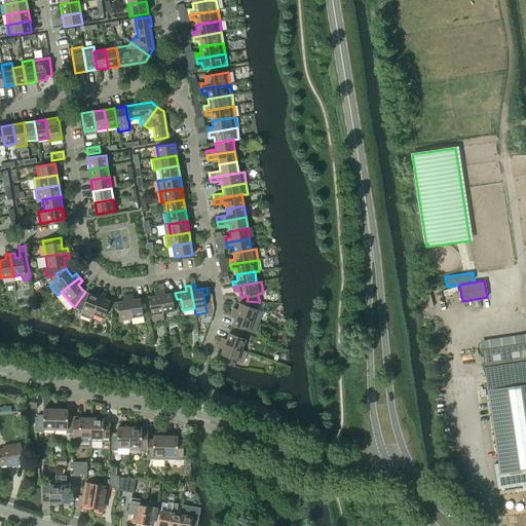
[(163,290),(158,291),(162,313),(174,311),(172,300),(177,299),(175,293),(164,295),(163,290)]
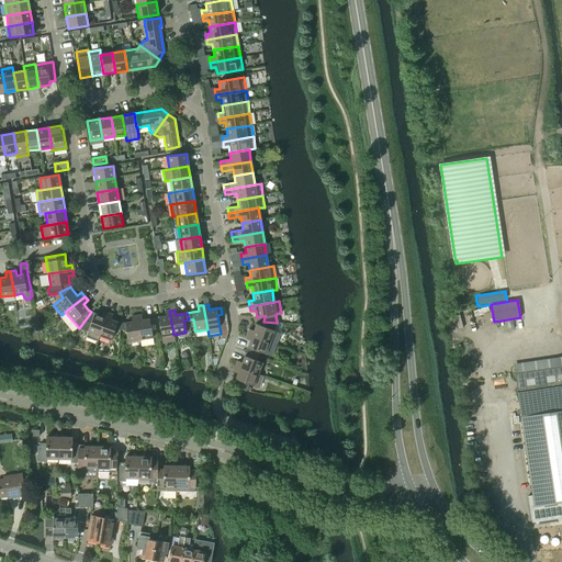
[(97,341),(99,336),(108,313),(102,311),(101,316),(94,314),(91,312),(79,328),(88,332),(86,337),(97,341)]
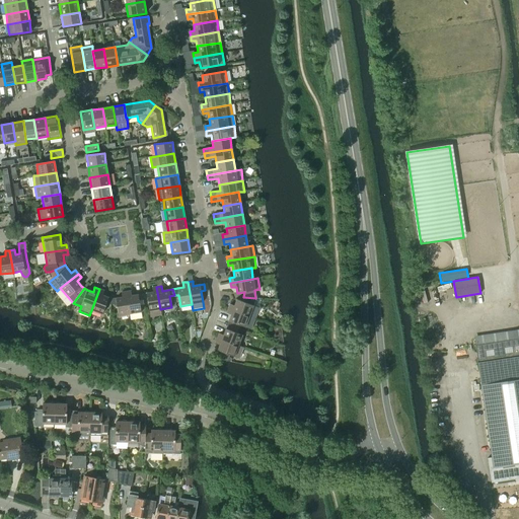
[(143,300),(147,300),(150,316),(161,315),(160,309),(156,287),(152,287),(152,292),(142,294),(143,300)]
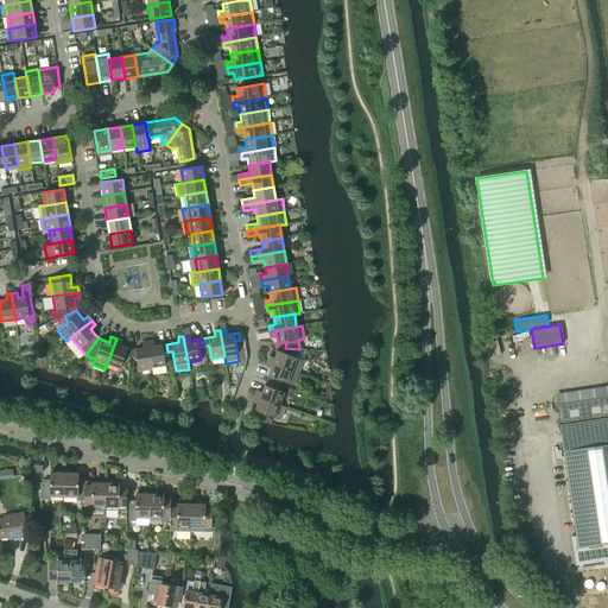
[(120,368),(124,356),(131,356),(131,349),(127,348),(120,346),(121,341),(116,339),(107,363),(120,368)]
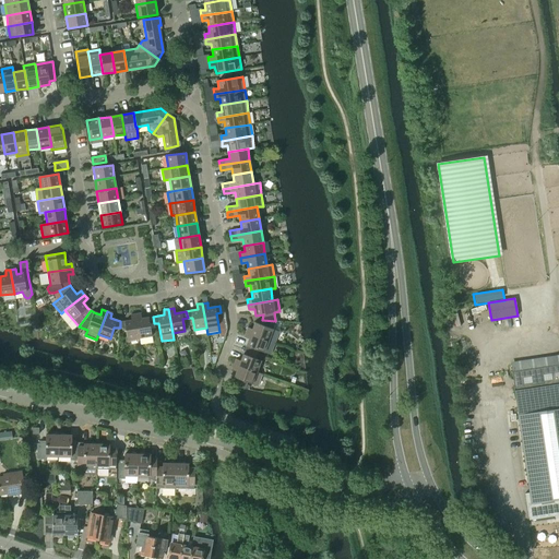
[(152,336),(156,335),(154,323),(153,317),(141,319),(141,313),(135,314),(140,339),(141,345),(153,343),(152,336)]
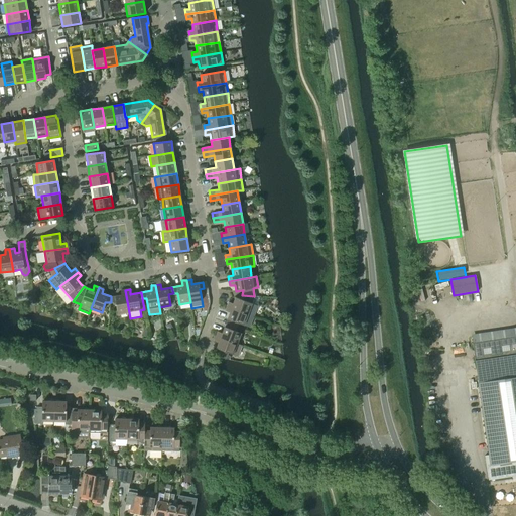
[(117,314),(129,312),(125,290),(120,290),(121,295),(115,296),(111,296),(111,302),(116,303),(117,314)]
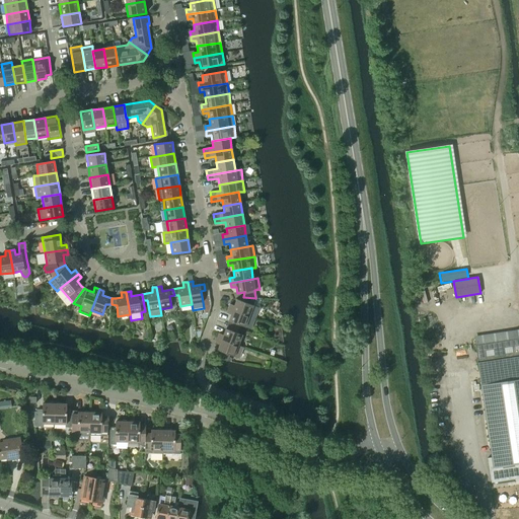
[(236,300),(234,306),(230,304),(228,308),(254,318),(258,308),(253,306),(255,298),(243,297),(243,302),(236,300)]
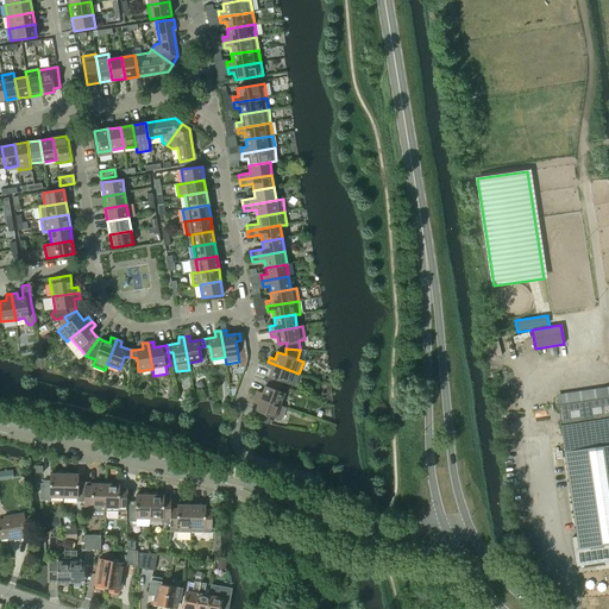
[(271,370),(268,377),(267,382),(274,384),(275,380),(294,387),(299,374),(268,362),(265,368),(271,370)]
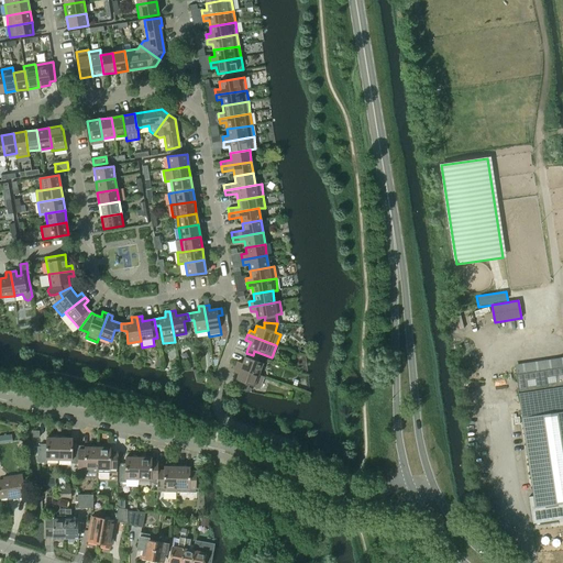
[(238,362),(235,366),(258,375),(263,364),(251,360),(253,355),(246,353),(244,357),(242,364),(238,362)]
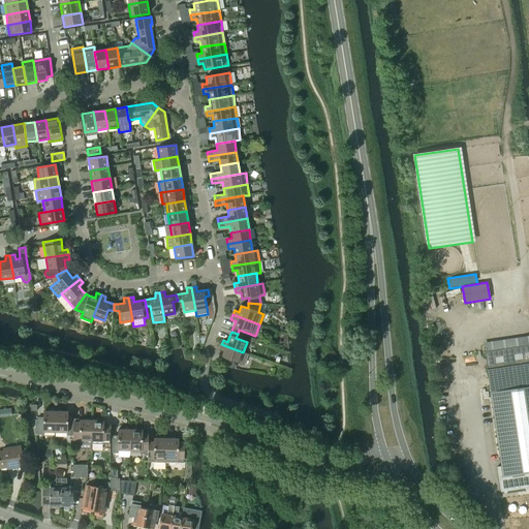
[(528,338),(485,345),(485,352),(484,352),(501,466),(497,467),(500,492),(501,492),(500,490),(528,485),(528,338)]
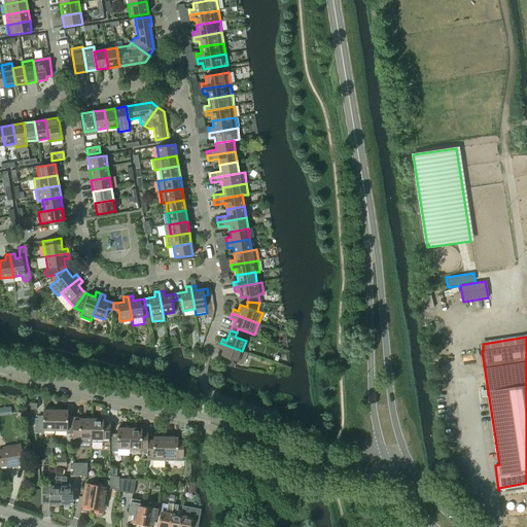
[(223,350),(220,356),(218,362),(231,366),(233,360),(242,364),(246,353),(242,351),(220,343),(218,348),(223,350)]
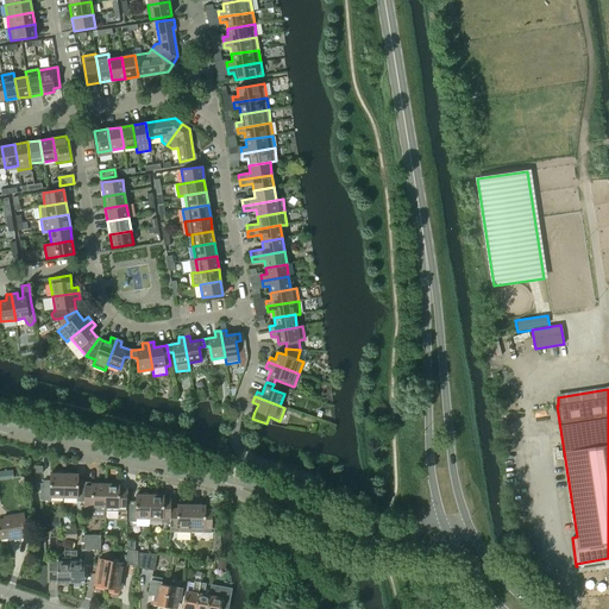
[(50,497),(63,497),(64,472),(58,472),(57,473),(50,473),(50,483),(41,483),(41,490),(41,501),(50,501),(50,497)]
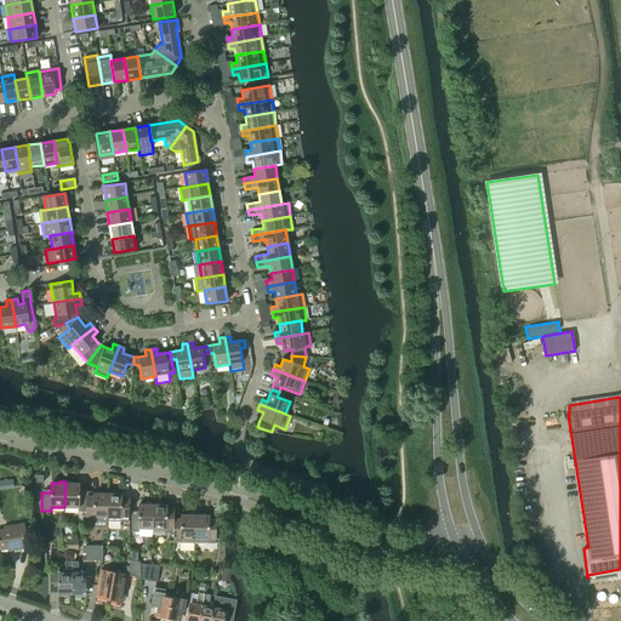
[(78,511),(86,512),(86,503),(86,497),(86,495),(79,494),(79,483),(73,483),(72,482),(66,482),(64,507),(78,507),(78,511)]
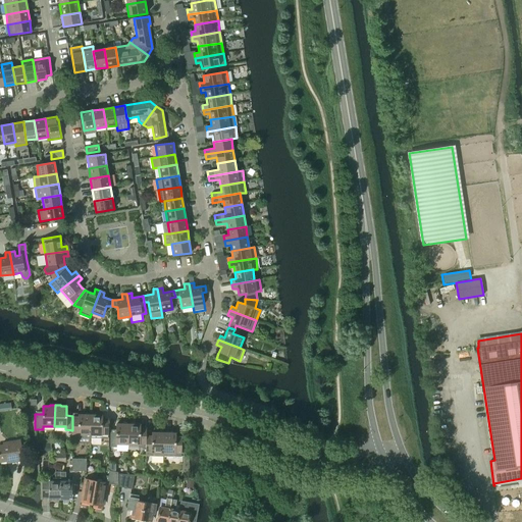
[(90,414),(86,413),(85,415),(79,415),(79,418),(72,418),(72,423),(72,430),(71,437),(90,438),(90,414)]
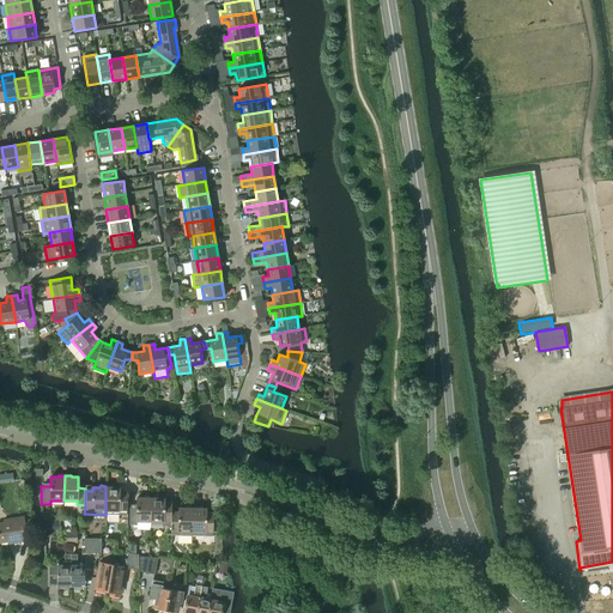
[(127,487),(120,487),(113,487),(111,486),(105,486),(105,515),(127,515),(127,498),(127,487)]
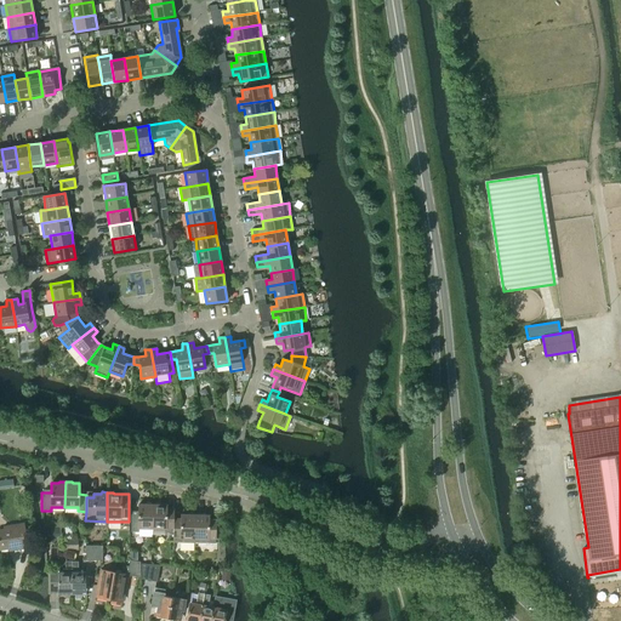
[(152,535),(152,529),(153,503),(147,503),(146,505),(138,505),(138,516),(131,516),(131,531),(138,533),(138,534),(152,535)]
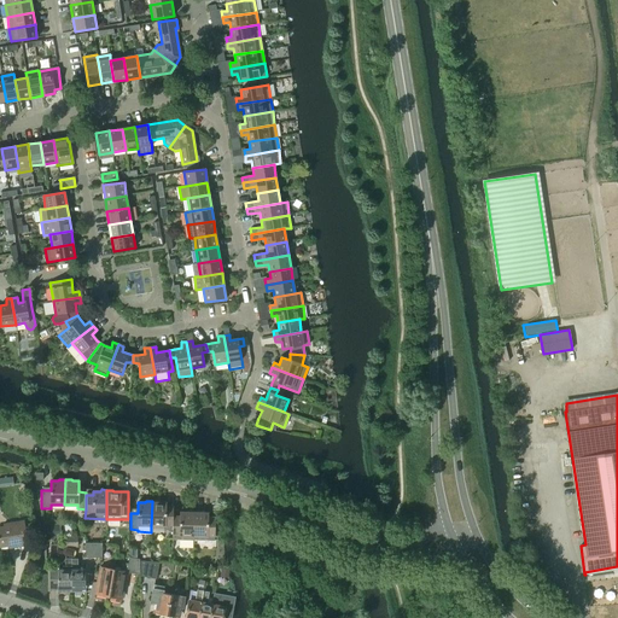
[(164,530),(173,530),(173,523),(173,517),(173,507),(165,507),(165,502),(159,502),(157,501),(152,501),(151,526),(164,526),(164,530)]
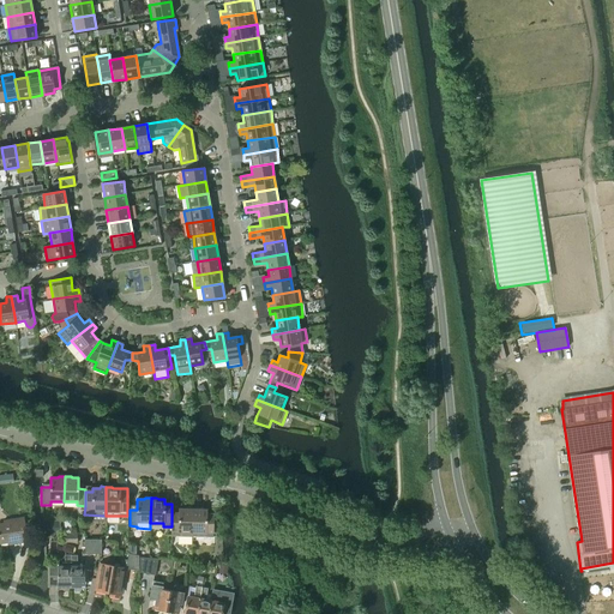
[(170,536),(192,537),(193,507),(187,507),(185,509),(179,509),(179,513),(172,513),(172,519),(172,527),(170,536)]
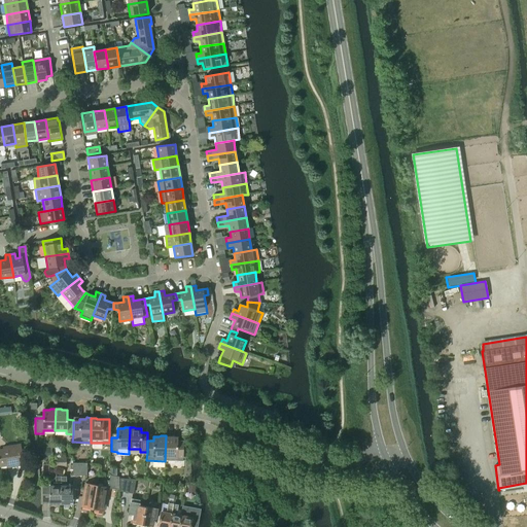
[(182,461),(183,444),(183,442),(177,441),(177,437),(171,437),(170,435),(166,435),(165,461),(182,461)]
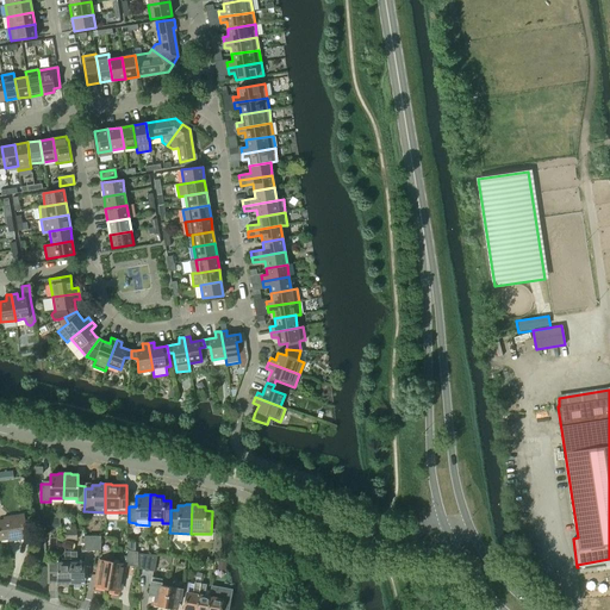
[(0,520),(0,540),(12,539),(12,541),(27,539),(24,514),(4,517),(4,520),(0,520)]
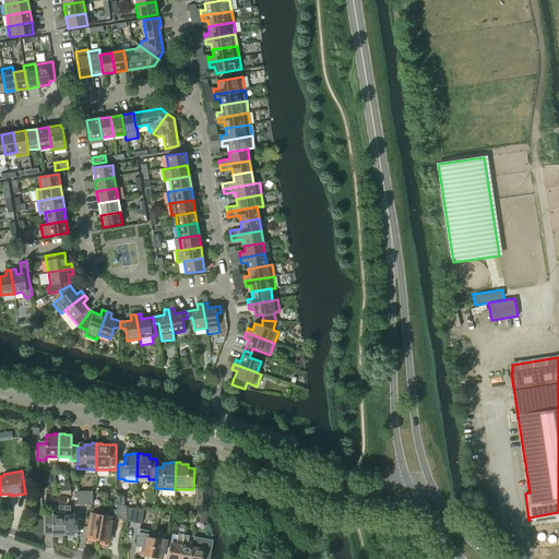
[(103,514),(98,539),(100,539),(99,543),(108,544),(111,526),(113,526),(115,518),(127,519),(127,508),(127,506),(117,504),(116,510),(110,509),(109,515),(103,514)]
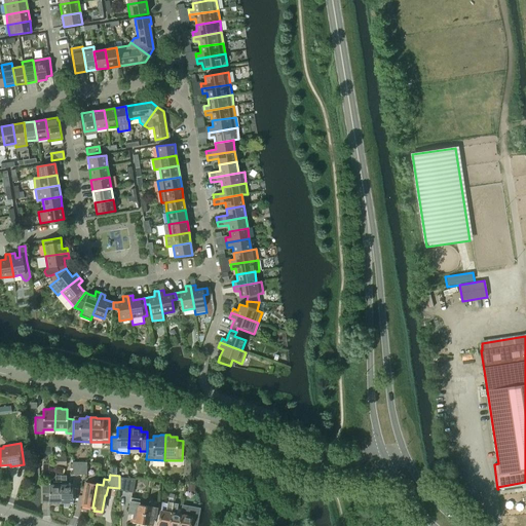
[(49,502),(61,502),(61,476),(55,476),(55,484),(42,484),(42,501),(49,501),(49,502)]
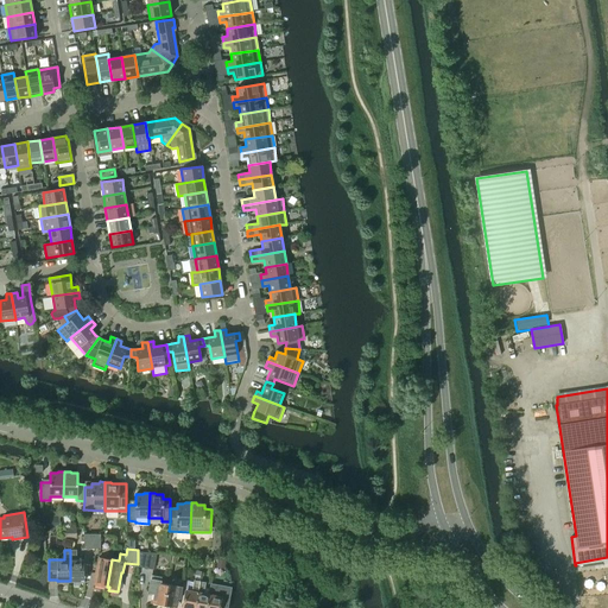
[(77,550),(70,550),(70,581),(84,581),(84,559),(77,559),(77,550)]
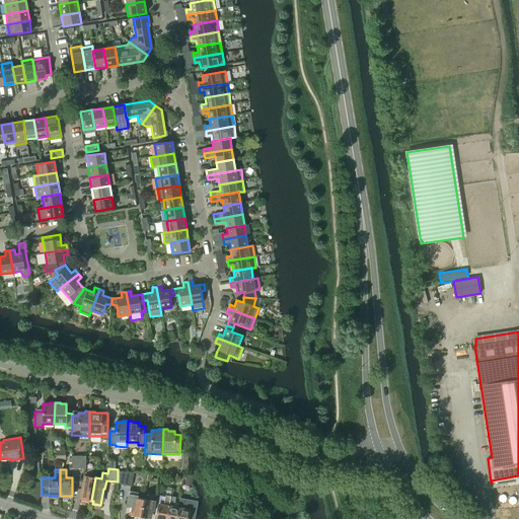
[(133,472),(118,471),(118,482),(118,484),(131,486),(133,472)]
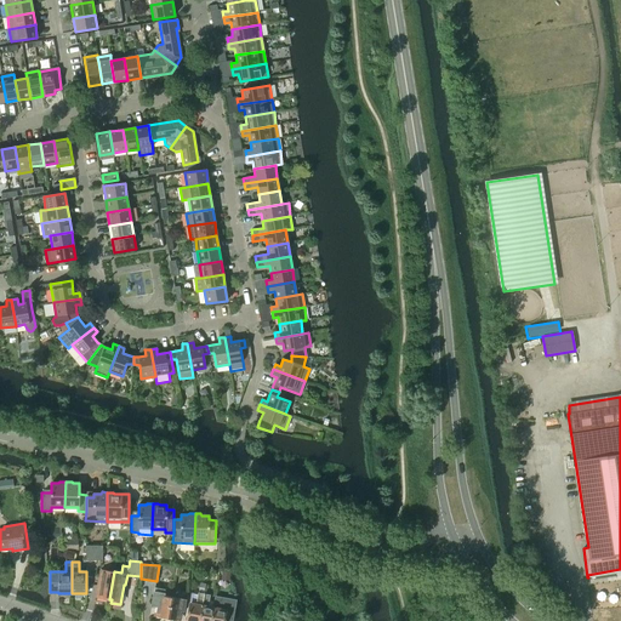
[(98,597),(109,599),(114,571),(101,569),(98,580),(101,580),(98,597)]
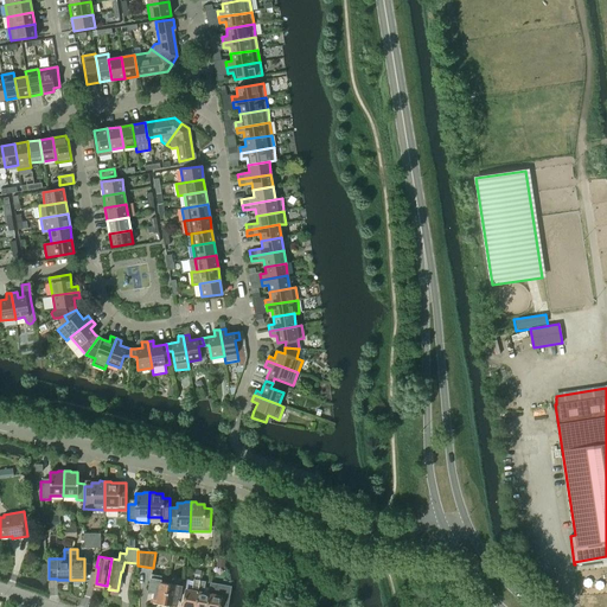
[(152,601),(164,604),(167,583),(160,582),(161,576),(151,574),(148,592),(154,593),(152,601)]
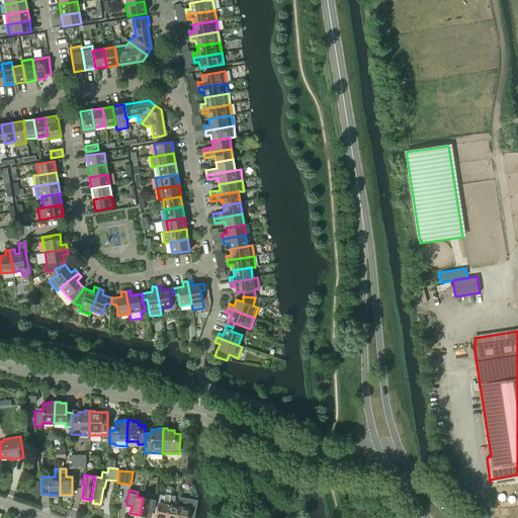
[(164,505),(158,503),(156,517),(166,517),(170,496),(166,495),(164,505)]
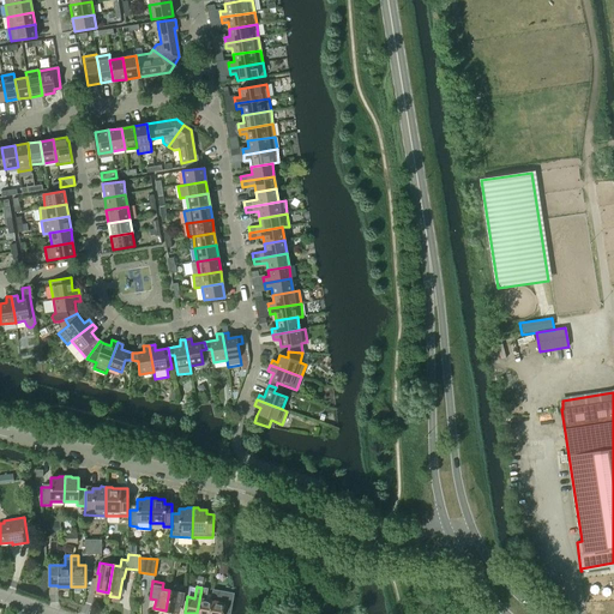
[(197,613),(209,613),(211,601),(212,595),(205,594),(206,589),(202,588),(197,613)]
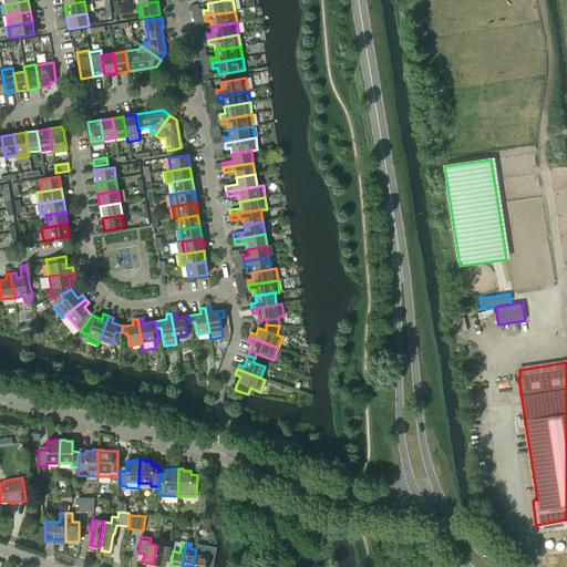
[(156,545),(153,564),(163,566),(165,557),(167,558),(169,546),(163,545),(163,546),(156,545)]
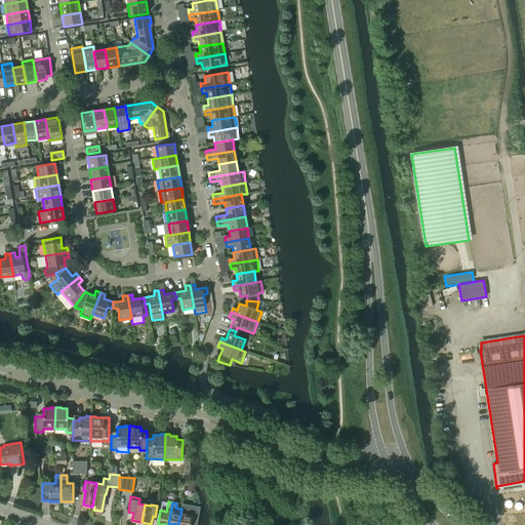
[(180,514),(178,524),(196,524),(199,508),(182,505),(182,509),(180,514)]
